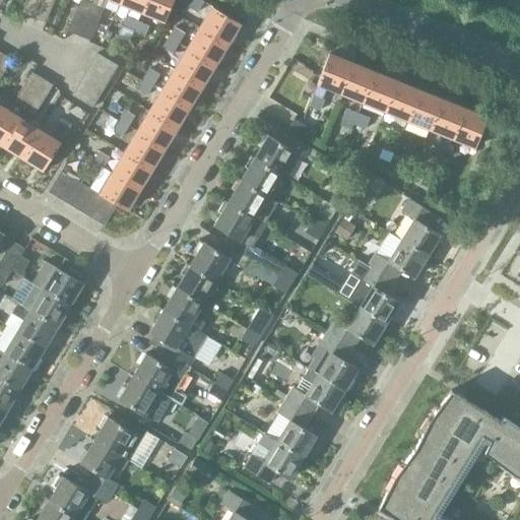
[(28,0),(24,13),(36,17),(42,0),(28,0)]
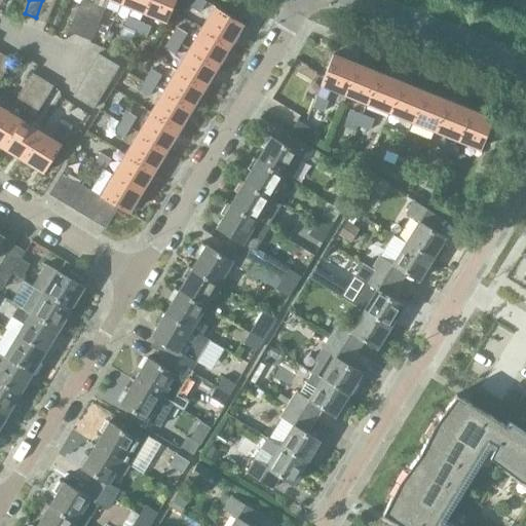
[(42,0),(36,17),(47,23),(55,0),(42,0)]
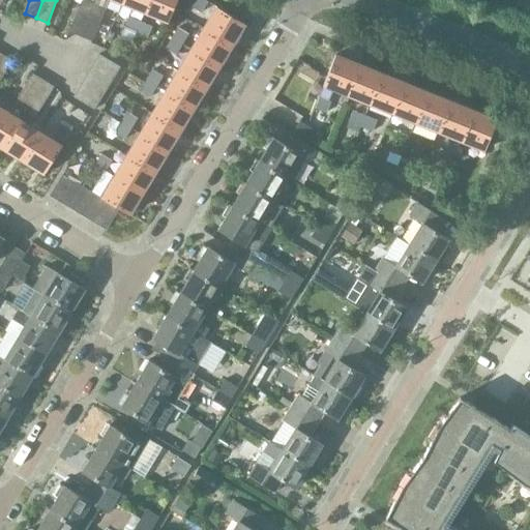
[(83,0),(70,32),(82,36),(95,4),(85,0),(83,0)]
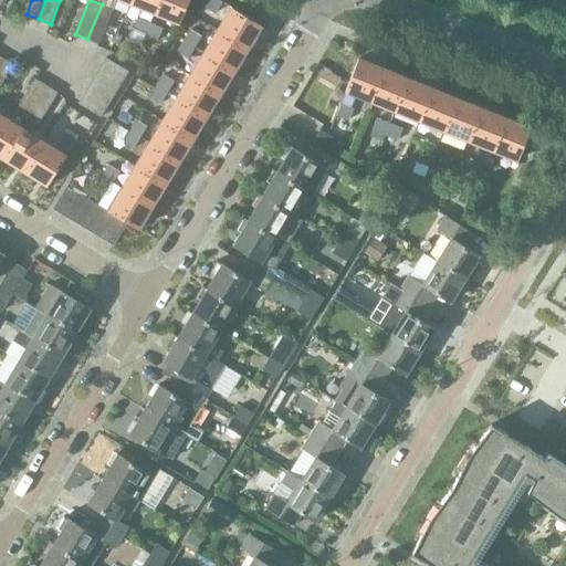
[(103,0),(102,4),(114,10),(117,0),(121,0),(129,3),(130,0),(103,0)]
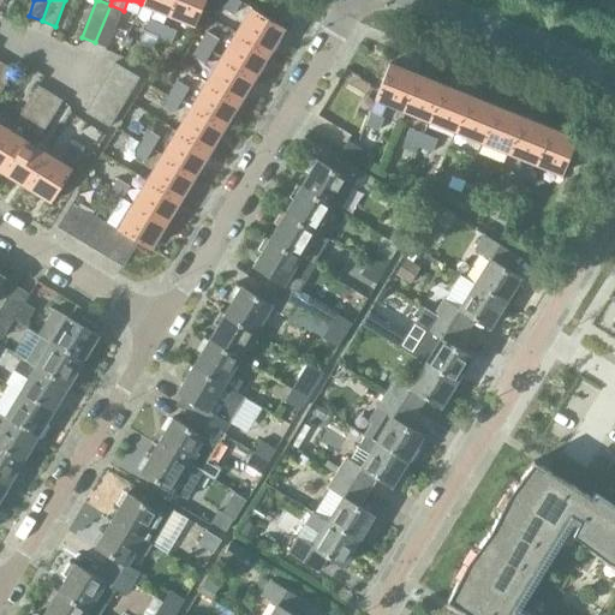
[(142,0),(141,4),(168,15),(173,0),(142,0)]
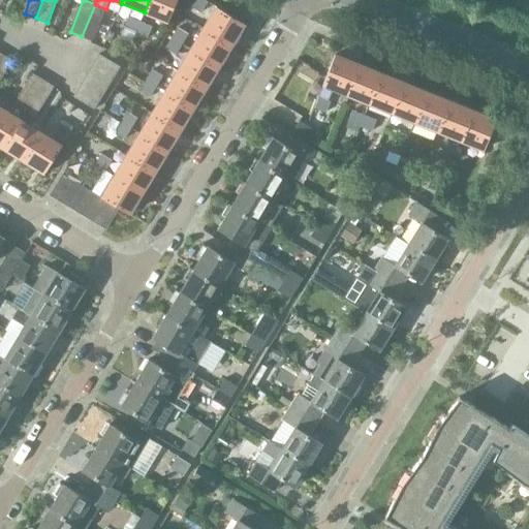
[(177,0),(149,0),(145,12),(167,22),(177,0)]
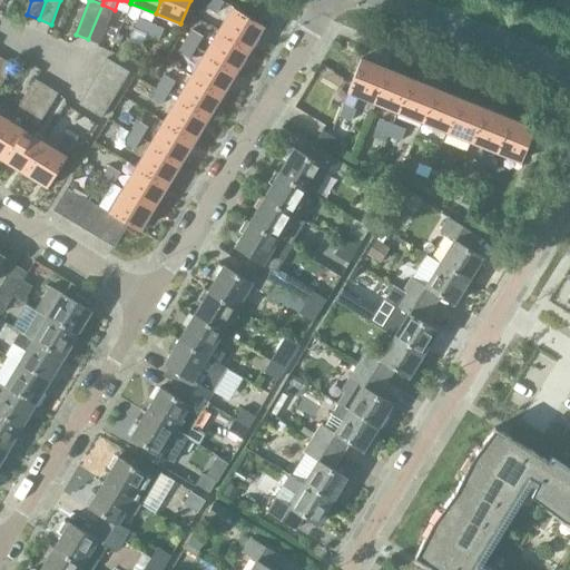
[(210,0),(206,8),(216,13),(224,1),(220,0),(210,0)]
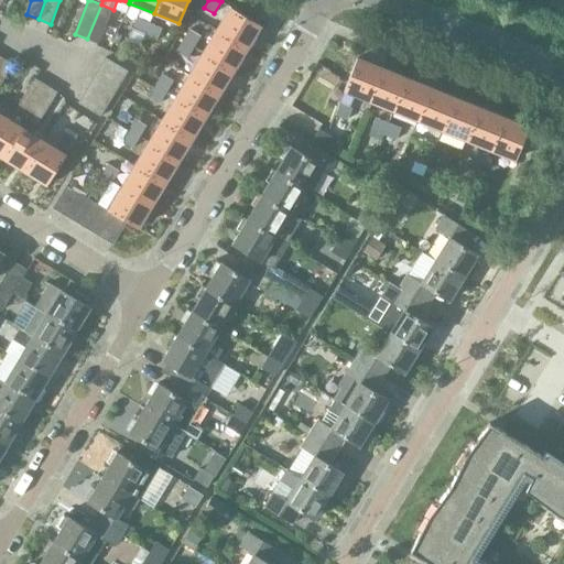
[(101,4),(87,39),(99,44),(114,10),(101,4)]
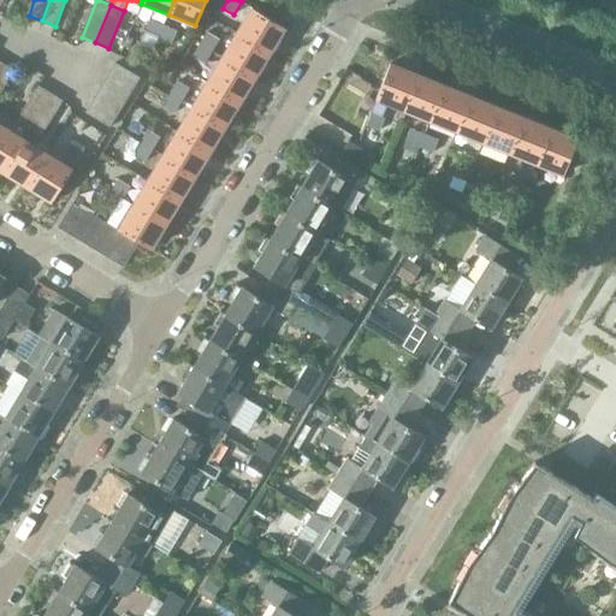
[(244,21),(237,33),(270,53),(285,28),(283,27),(253,7),(244,21)]
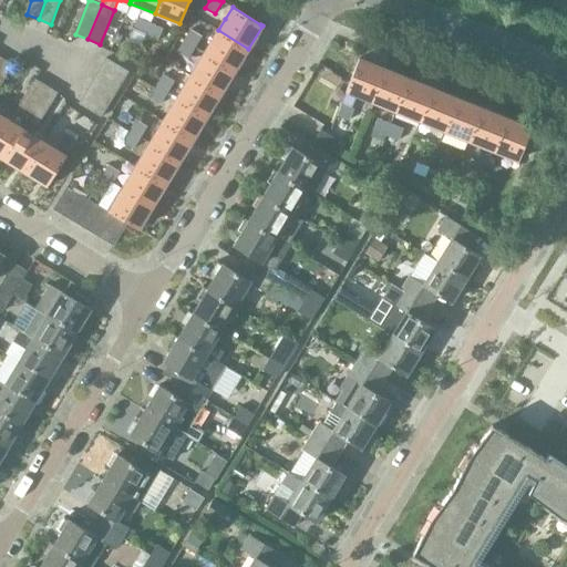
[(146,35),(151,23),(138,19),(133,30),(146,35)]
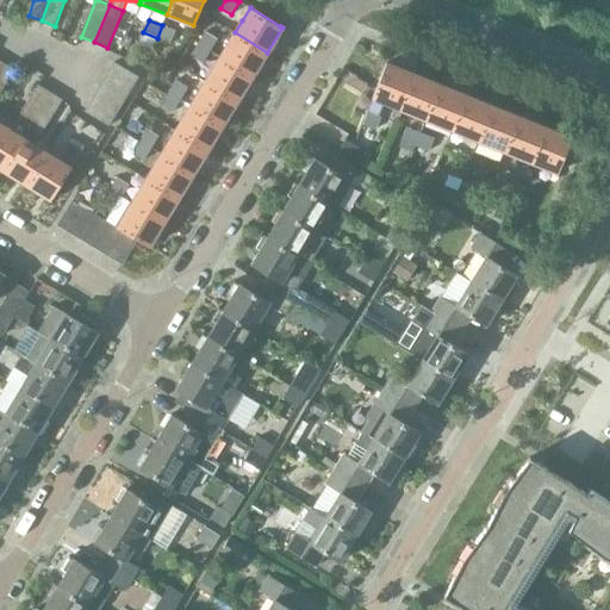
[(175,31),(162,25),(157,38),(170,44),(175,31)]
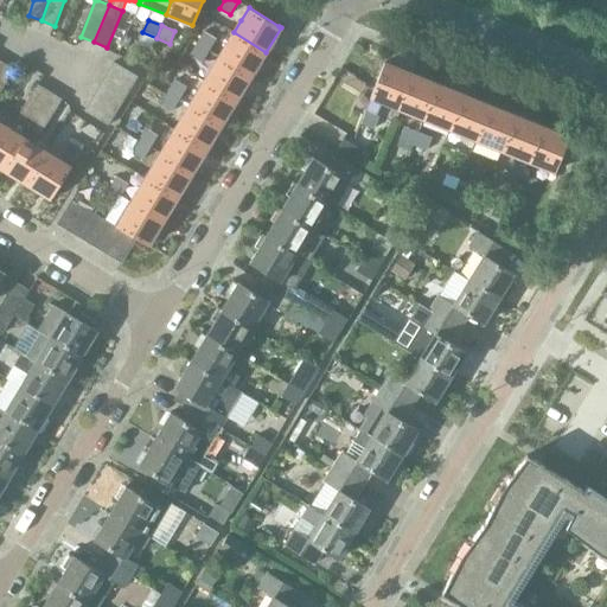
[(219,57),(251,76),(266,52),(234,32),(219,57)]
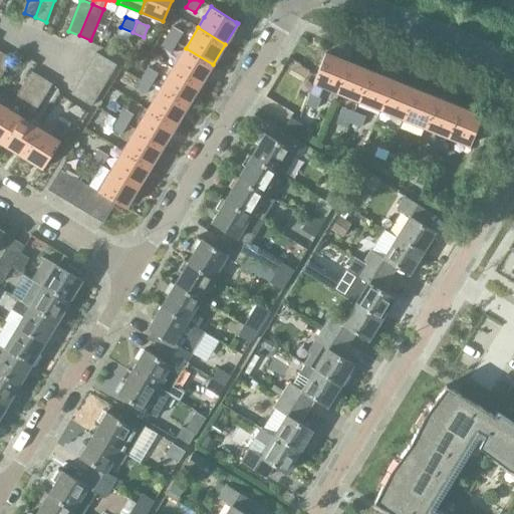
[(174,28),(168,37),(178,43),(184,34),(174,28)]
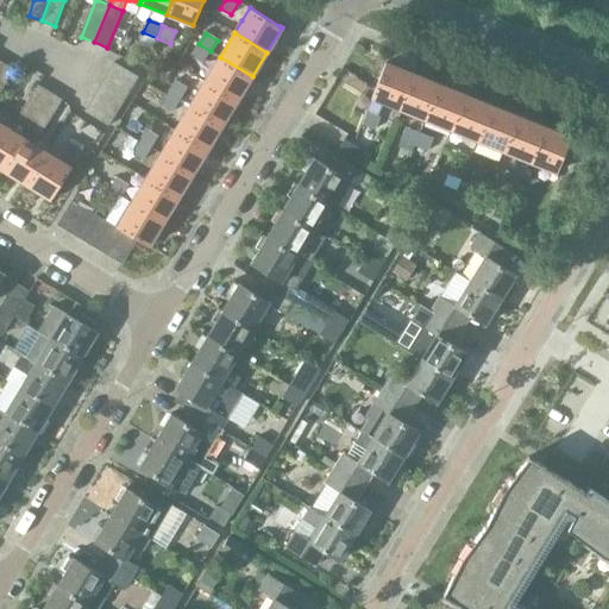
[(211,51),(199,44),(192,57),(203,64),(211,51)]
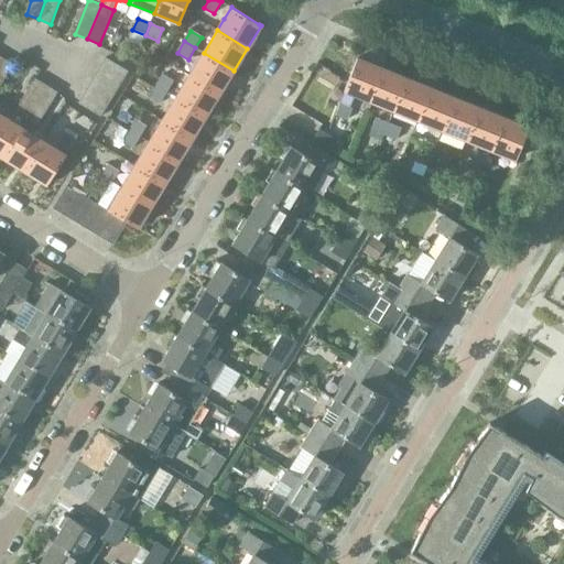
[(191,75),(220,93),(234,71),(204,53),(191,75)]
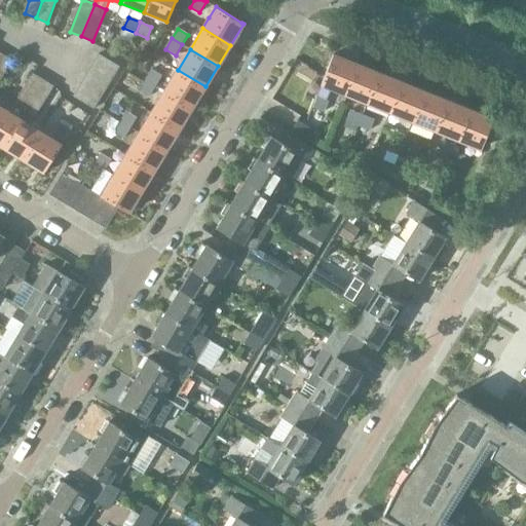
[(2,53),(0,57),(0,79),(12,61),(2,53)]
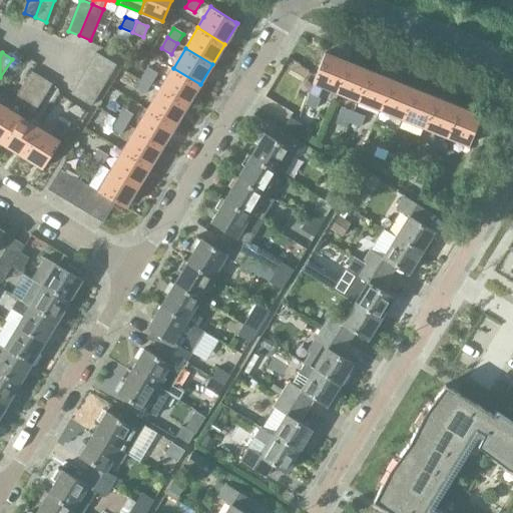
[(97,52),(91,63),(111,75),(117,65),(97,52)]
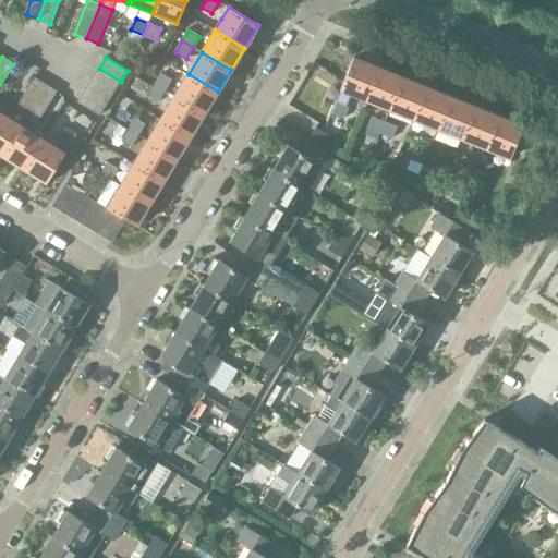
[(354,58),(332,113),(344,119),(349,108),(347,107),(351,94),(366,100),(379,68),(354,58)]
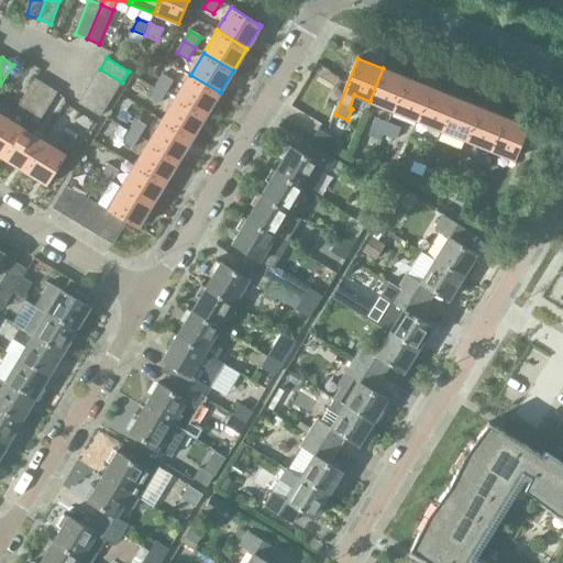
[(370,101),(394,111),(407,78),(383,68),(370,101)]
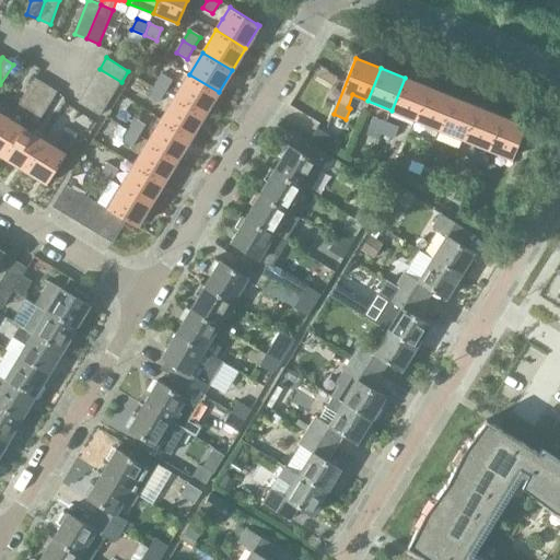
[(100,69),(92,80),(115,94),(121,82),(100,69)]
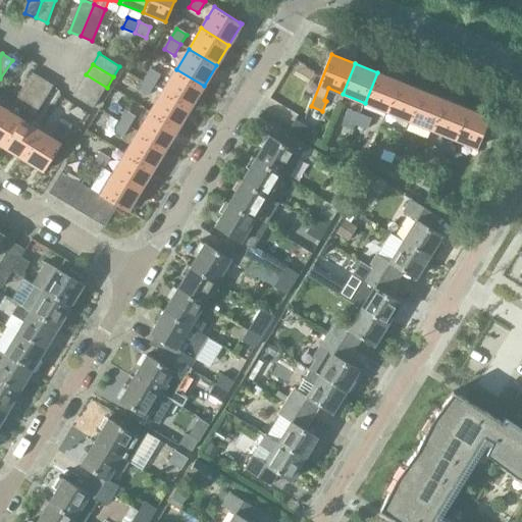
[(152,68),(145,81),(155,87),(162,74),(152,68)]
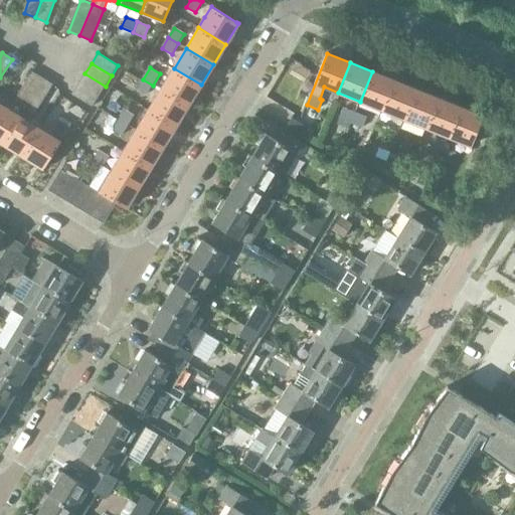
[(161,90),(187,106),(201,84),(174,68),(161,90)]
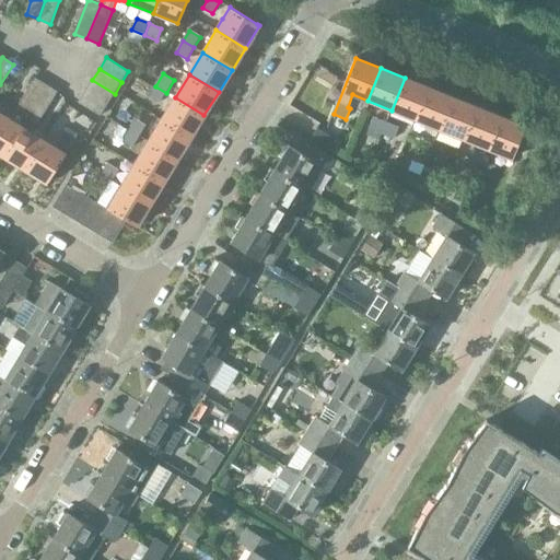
[(14,111),(25,117),(26,118),(46,84),(35,78),(14,111)]
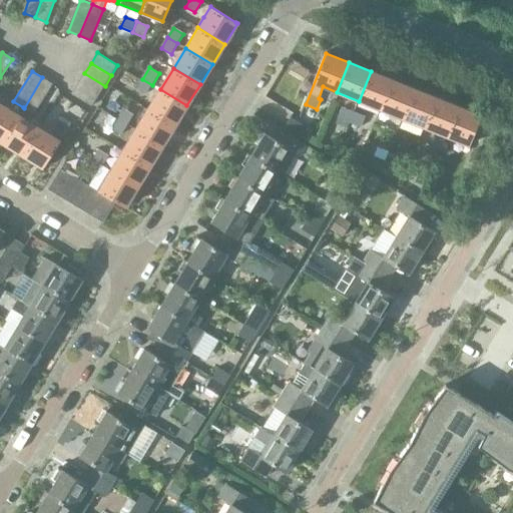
[(359,101),(380,110),(393,80),(371,71),(359,101)]
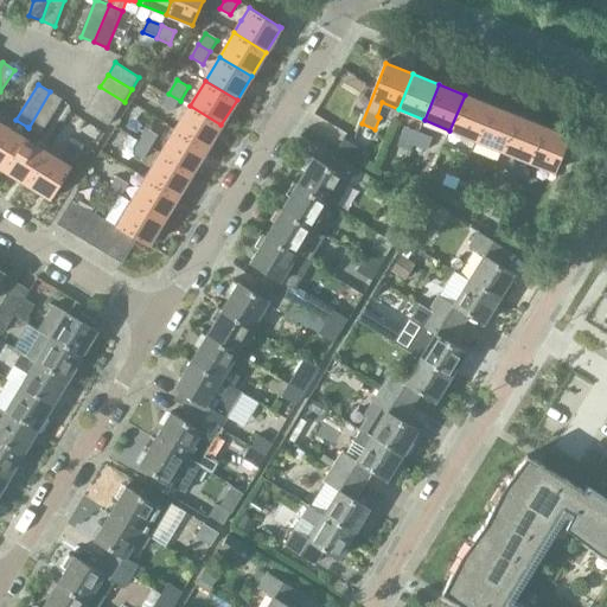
[(100,87),(93,100),(116,114),(125,102),(100,87)]
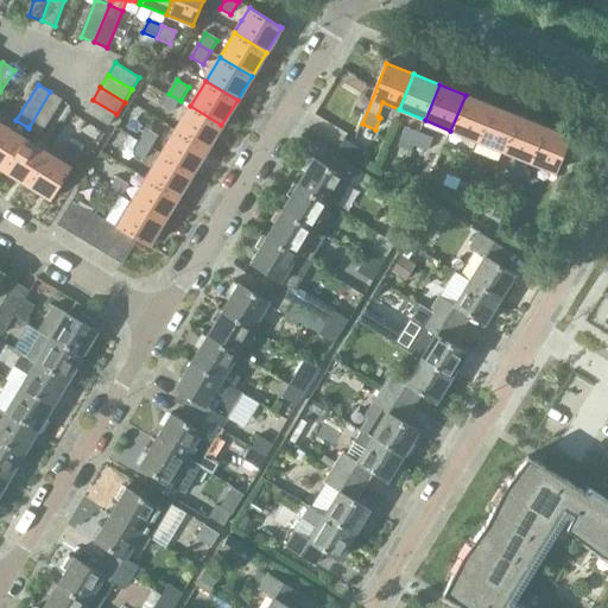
[(50,92),(29,128),(40,135),(63,100),(50,92)]
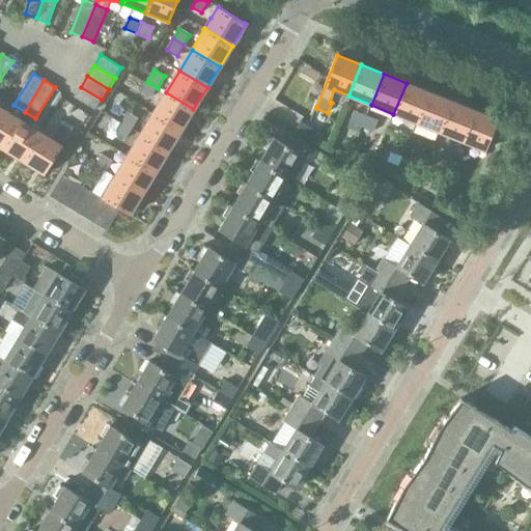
[(151,98),(158,88),(147,82),(141,91),(151,98)]
